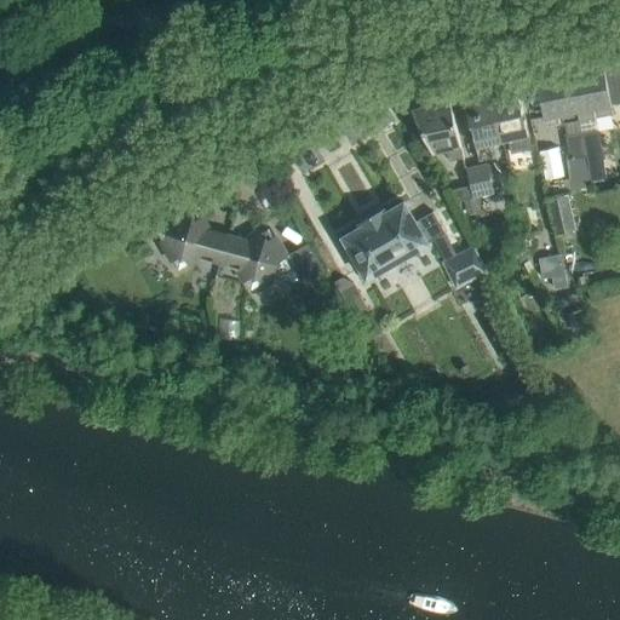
[(619,102),(619,65),(573,75),(581,119),(596,116),(595,108),(619,102)]
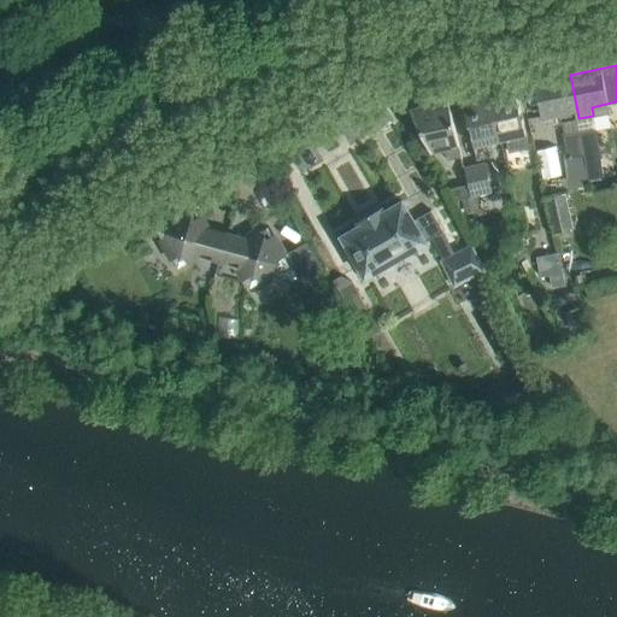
[(579,118),(570,75),(536,81),(544,116),(559,113),(560,122),(579,118)]
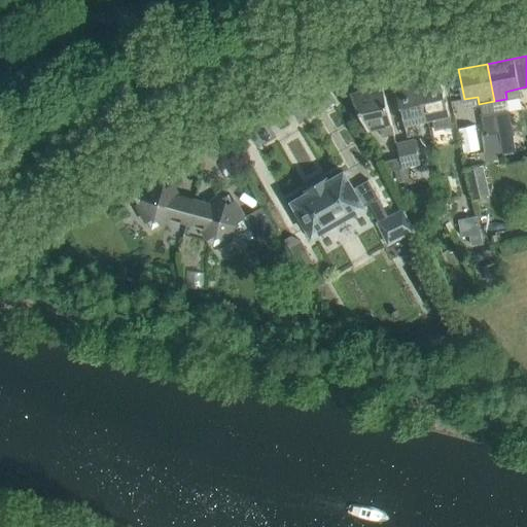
[(453,127),(445,93),(441,72),(417,77),(426,120),(438,118),(441,129),(453,127)]
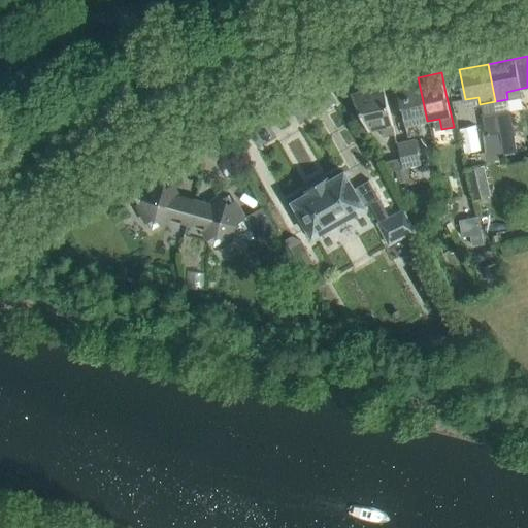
[(427,121),(418,77),(397,83),(401,103),(408,136),(421,133),(419,123),(427,121)]
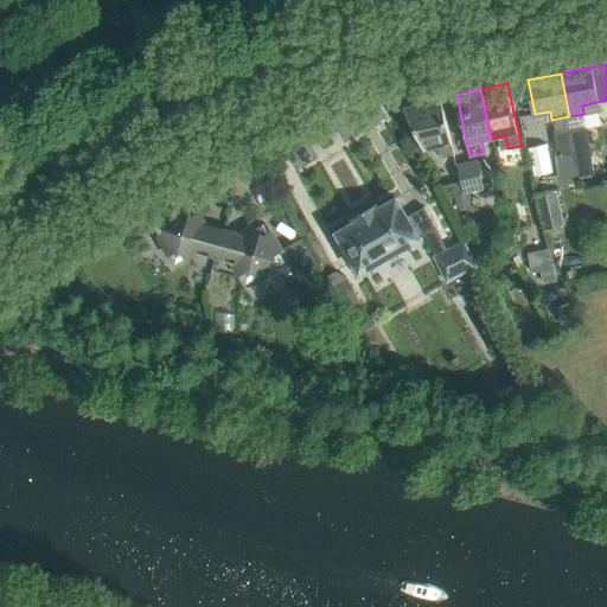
[(455,153),(448,121),(442,98),(404,107),(425,148),(438,146),(440,157),(455,153)]
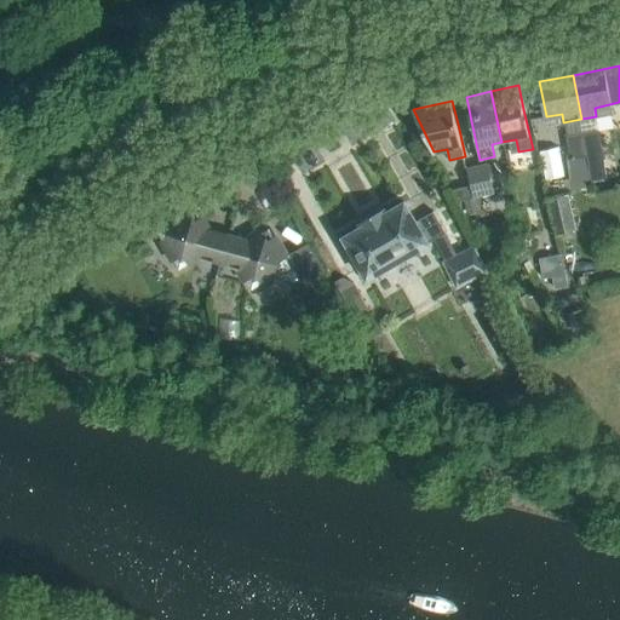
[(607,177),(598,131),(584,133),(587,155),(592,179),(607,177)]
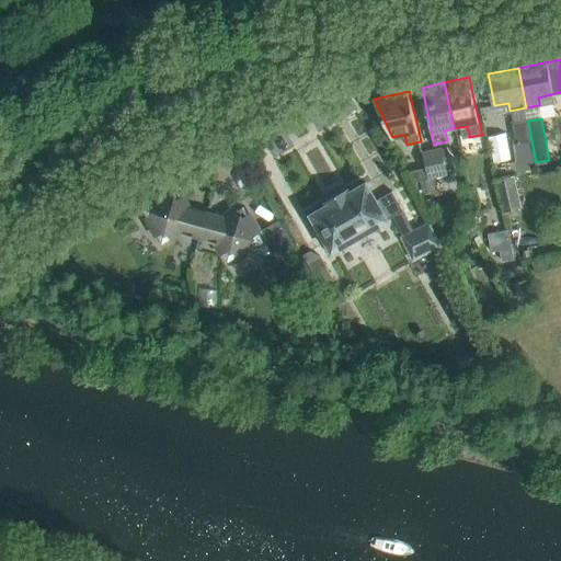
[(531,140),(528,121),(514,123),(517,142),(531,140)]
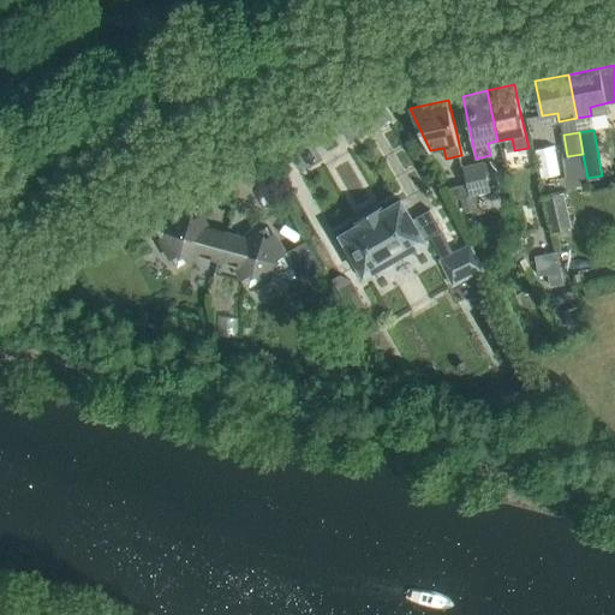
[(491,190),(484,161),(463,166),(466,183),(467,186),(469,195),(476,193),(491,190)]
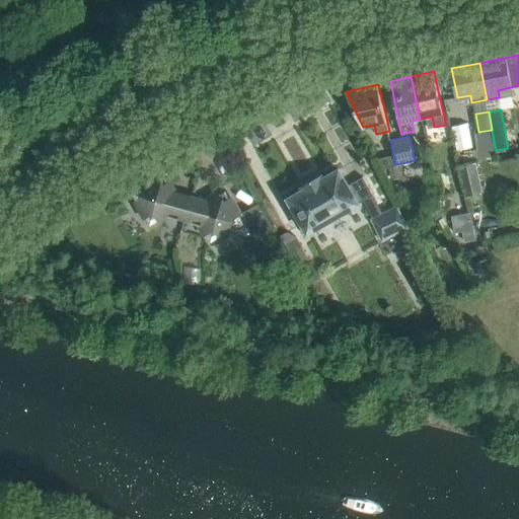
[(395,164),(394,157),(393,154),(379,157),(384,166),(389,166),(395,164)]
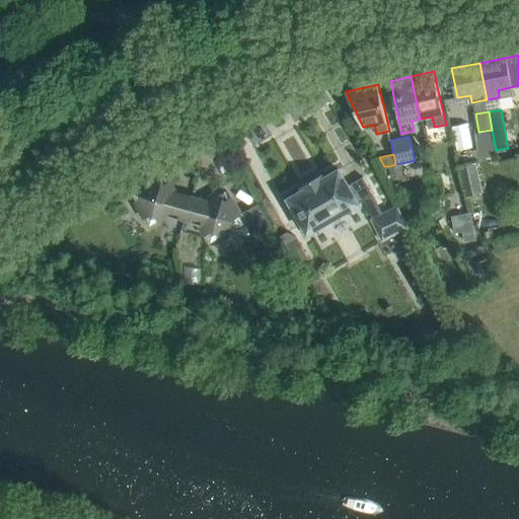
[(484,192),(476,162),(460,166),(466,196),(484,192)]
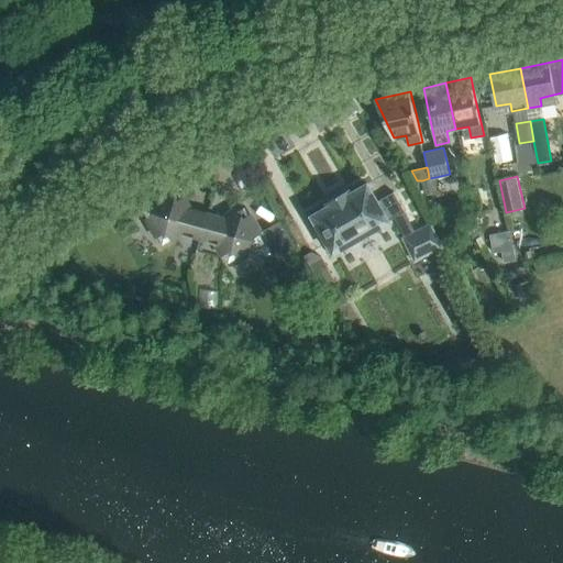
[(429,178),(422,180),(426,192),(438,189),(435,177),(429,178)]
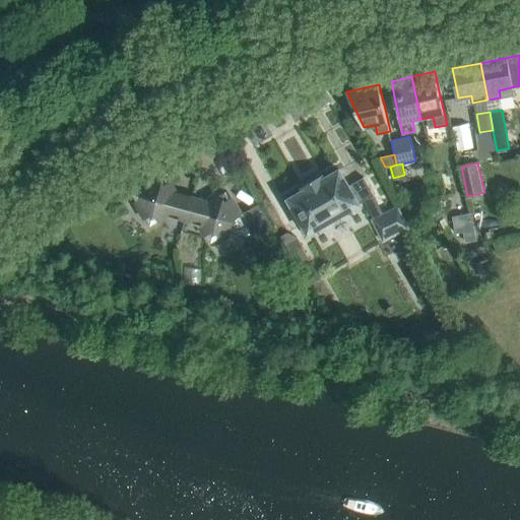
[(304,190),(289,199),(300,216),(309,233),(360,203),(365,200),(374,218),(372,219),(383,241),(408,229),(398,206),(384,213),(374,194),(365,177),(349,185),(340,170),(326,178),(323,174),(302,186),(304,190)]
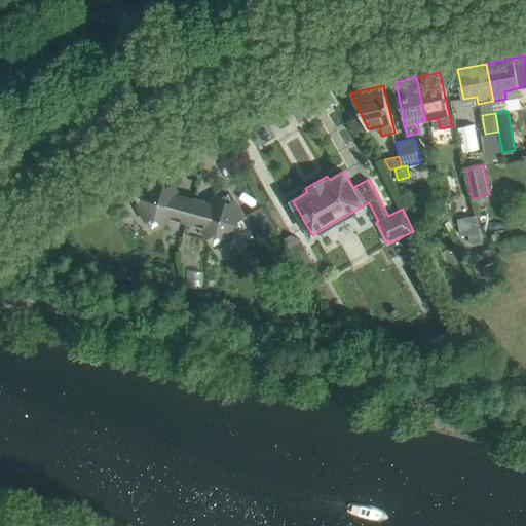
[(187,223),(194,197),(176,193),(166,177),(135,195),(145,213),(154,228),(170,219),(187,223)]
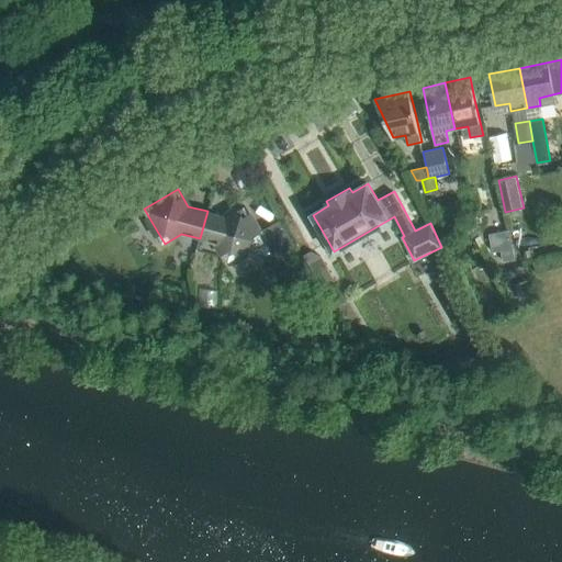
[(263,240),(255,226),(244,206),(227,216),(208,211),(200,238),(221,244),(229,260),(263,240)]
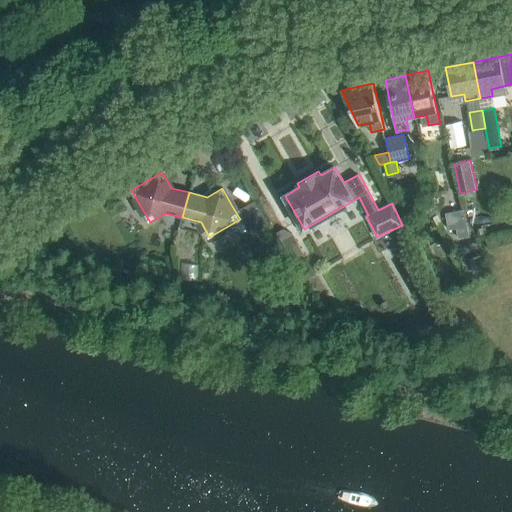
[(256,200),(239,210),(251,231),(257,232),(270,224),(256,200)]
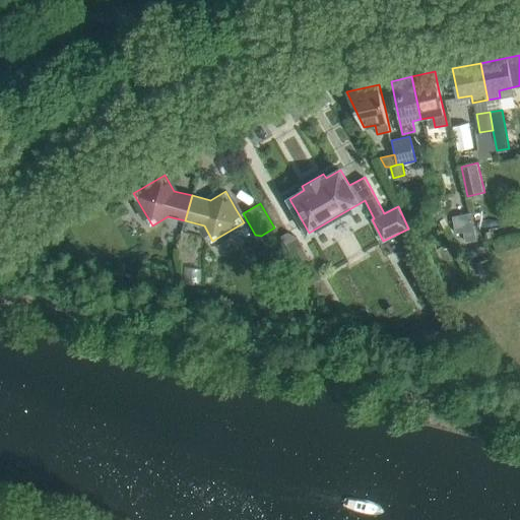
[(472,211),(453,214),(456,232),(475,229),(472,211)]
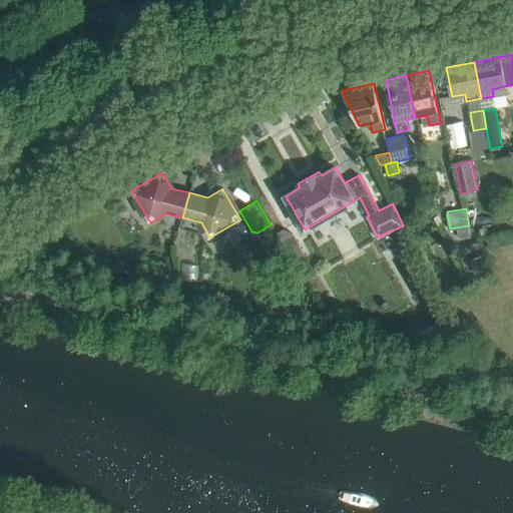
[(439,212),(433,216),(437,224),(443,220),(439,212)]
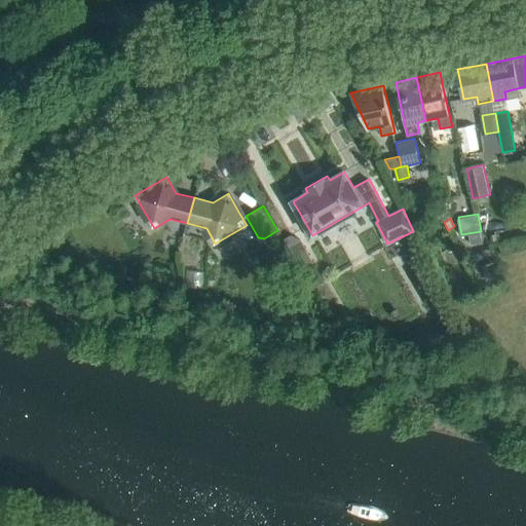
[(302,241),(289,248),(299,267),(311,260),(302,241)]
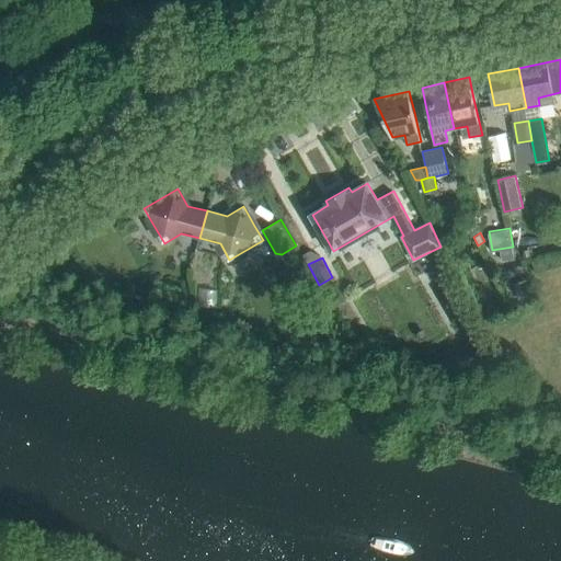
[(525,278),(513,283),(519,297),(530,293),(525,278)]
